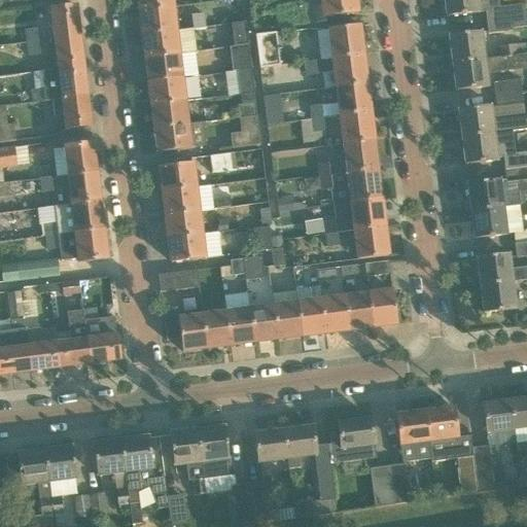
[(137,0),(139,12),(173,8),(172,0),(137,0)]
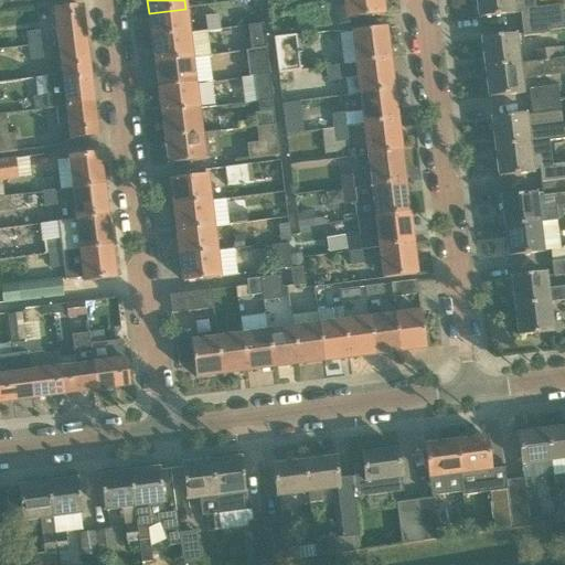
[(329,0),(320,0),(321,11),(331,10),(329,0)]
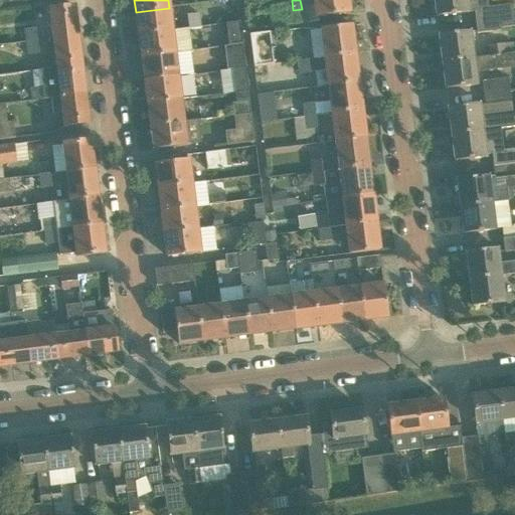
[(349,13),(347,0),(314,0),(317,17),(349,13)]
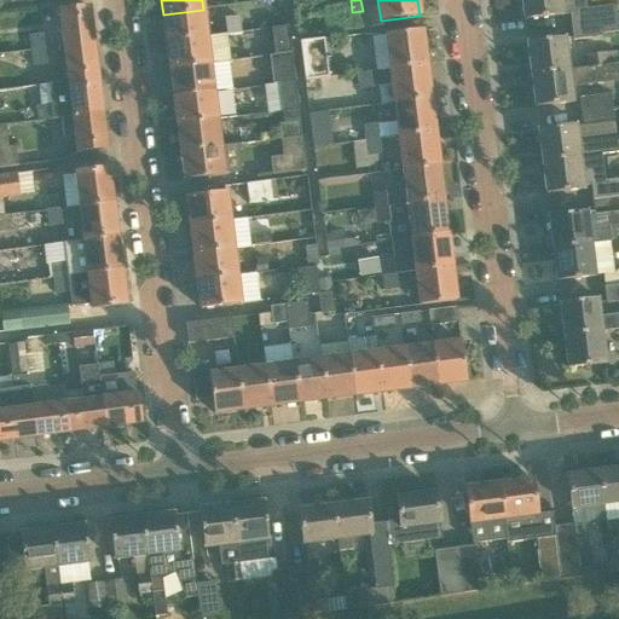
[(583,0),(521,0),(524,19),(570,13),(573,38),(618,30),(615,5),(585,9),(583,0)]
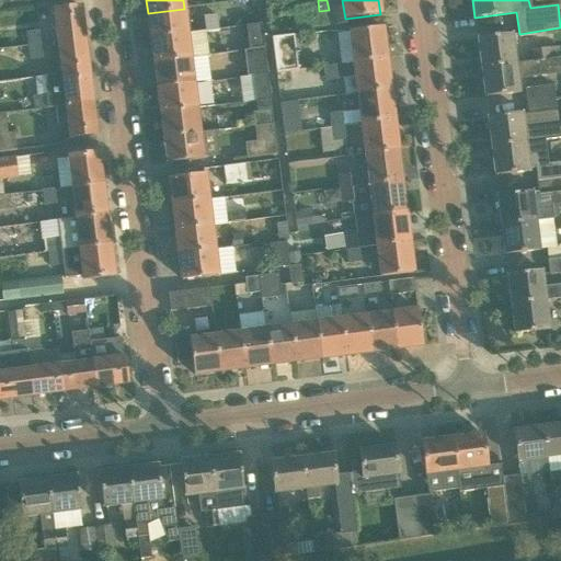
[(84,38),(80,7),(55,10),(59,42),(84,38)]
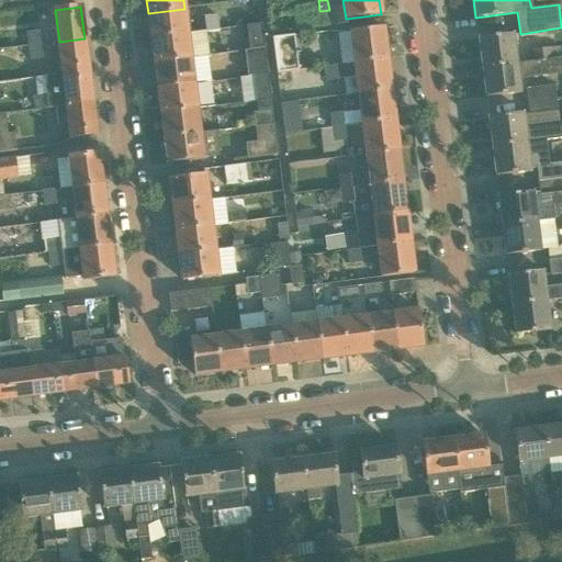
[(148,13),(152,38),(188,34),(184,9),(148,13)]
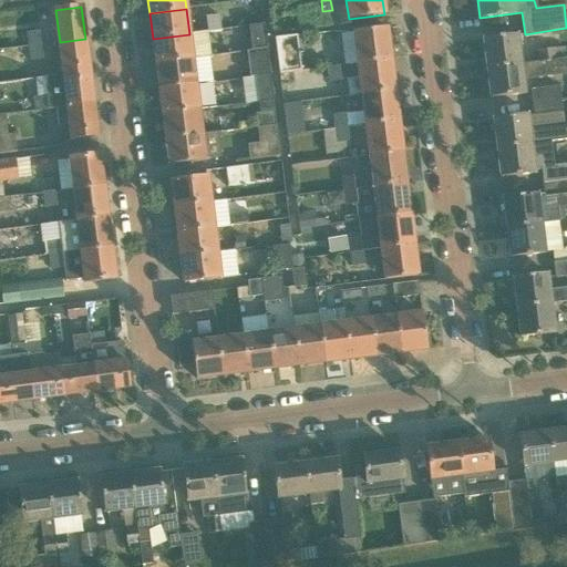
[(220,29),(218,16),(207,17),(208,30),(220,29)]
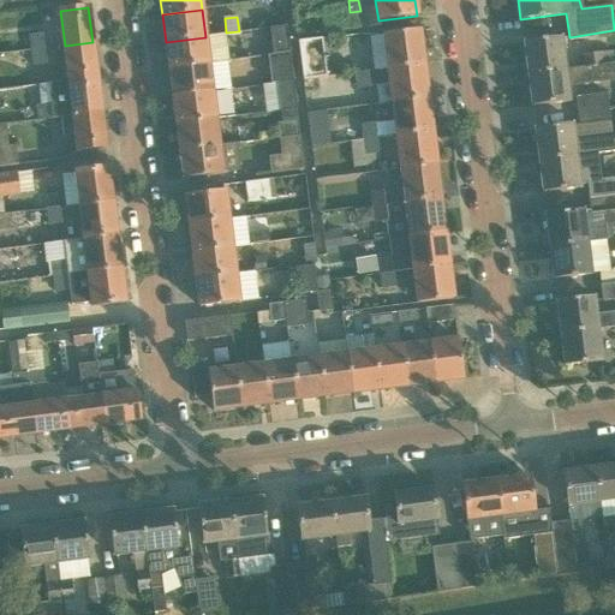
[(274,55),(288,53),(285,25),(270,28),(274,55)]
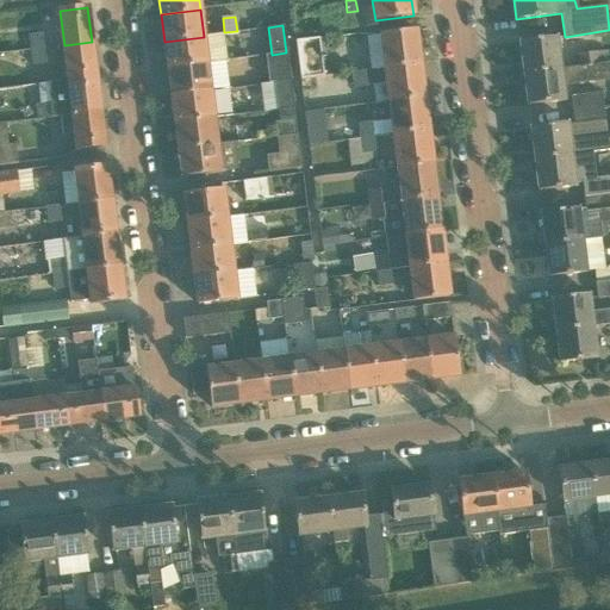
[(380,35),(385,69),(419,64),(416,30),(380,35)]
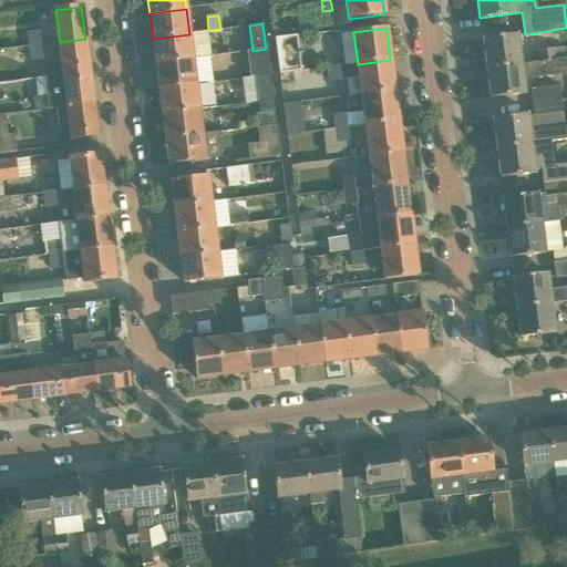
[(29,48),(41,45),(39,32),(28,33),(29,48)]
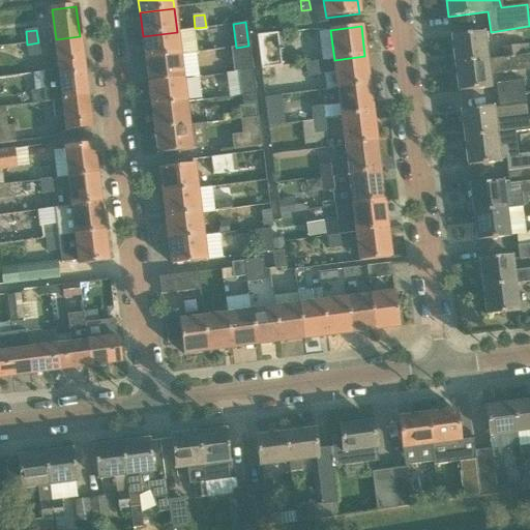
[(454,63),(487,59),(483,31),(450,36),(454,63)]
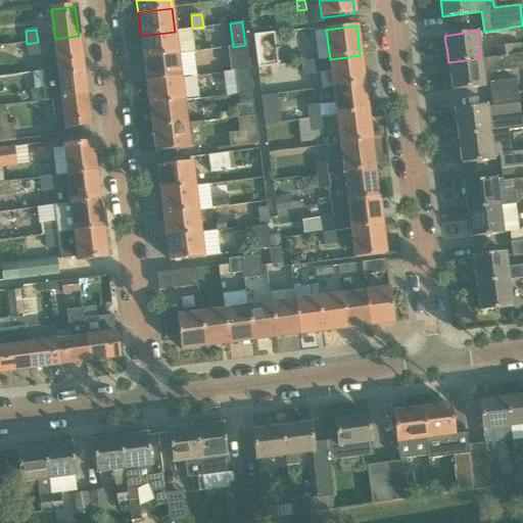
[(175,32),(141,36),(144,59),(178,55),(175,32)]
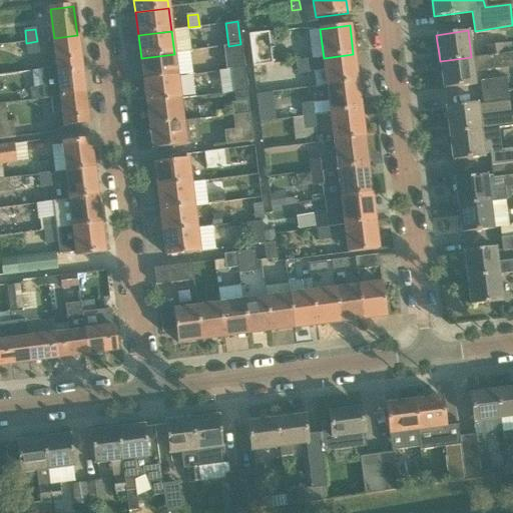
[(273,64),(269,32),(248,34),(252,66),(273,64)]
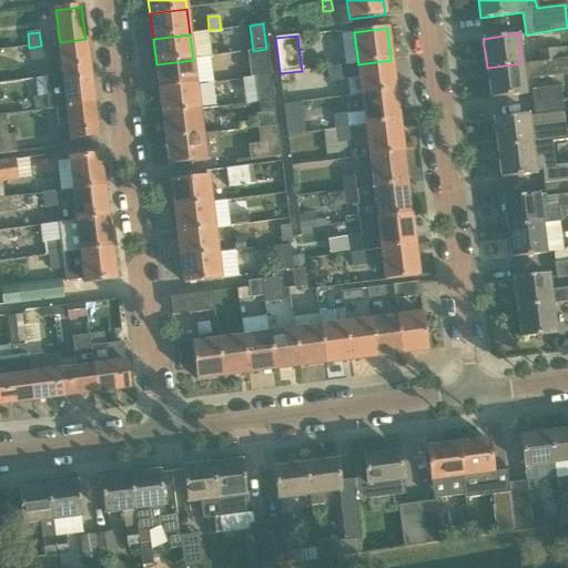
[(90,71),(85,39),(60,42),(63,74),(90,71)]
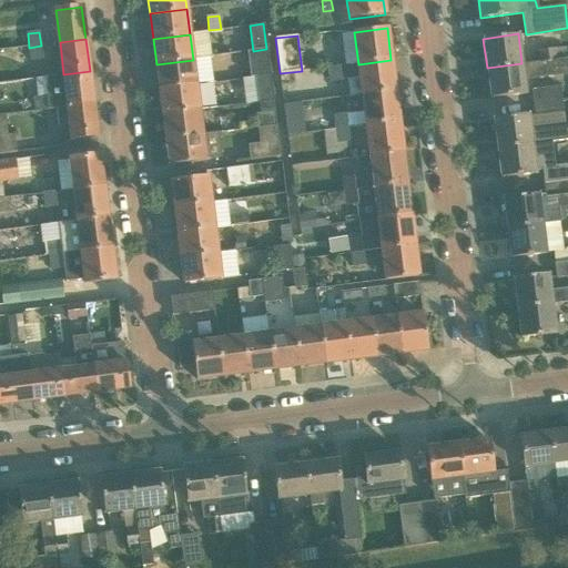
[(41,46),(29,48),(31,61),(43,60),(41,46)]
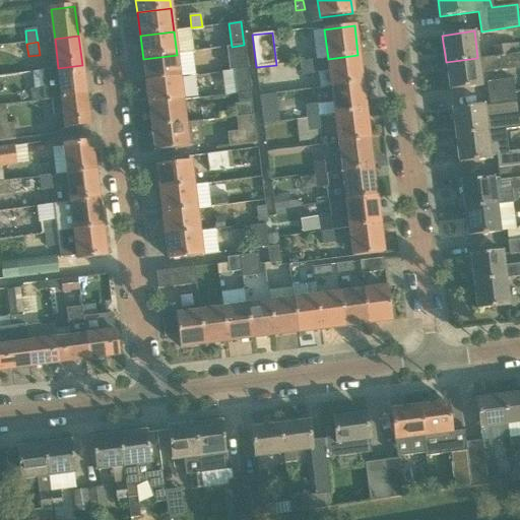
[(519,43),(509,45),(494,47),(495,56),(518,53),(518,51),(519,51),(519,43)]
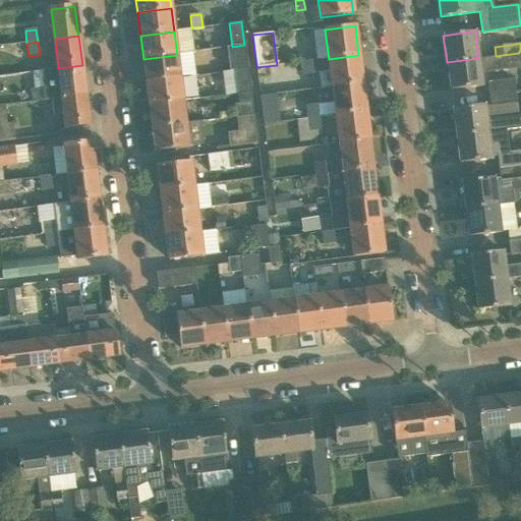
[(248,69),(244,45),(232,47),(227,47),(230,70),(234,70),(234,71),(248,69)]
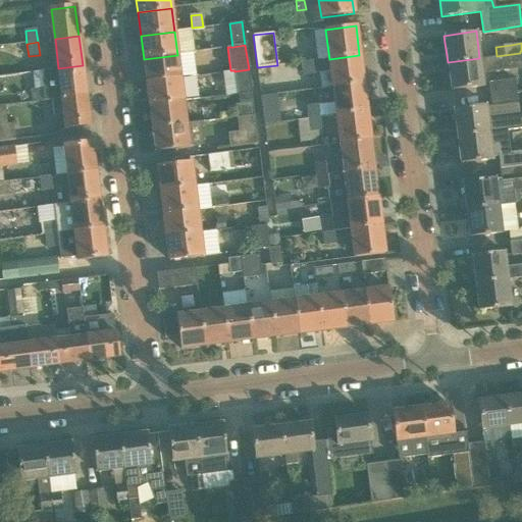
[(479,58),(448,62),(451,90),(483,86),(481,73),(521,68),(521,66),(520,53),(497,56),(497,57),(480,59),(479,58)]
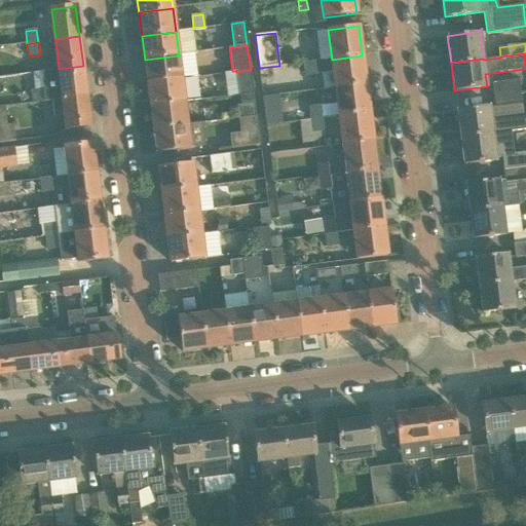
[(145,60),(148,82),(182,78),(179,55),(145,60)]
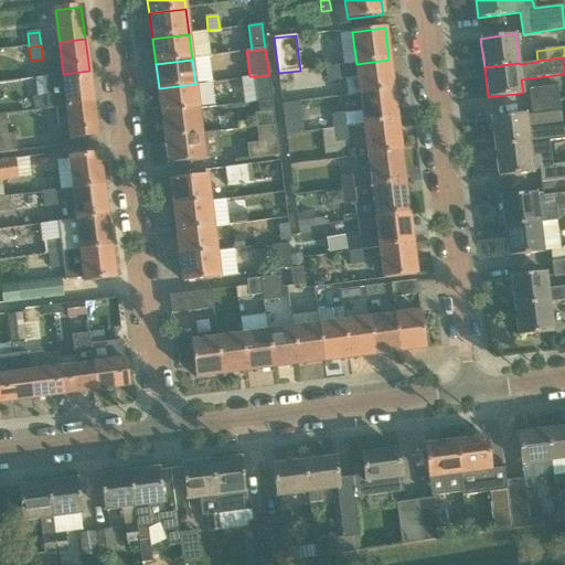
[(388,60),(356,64),(361,94),(393,91),(388,60)]
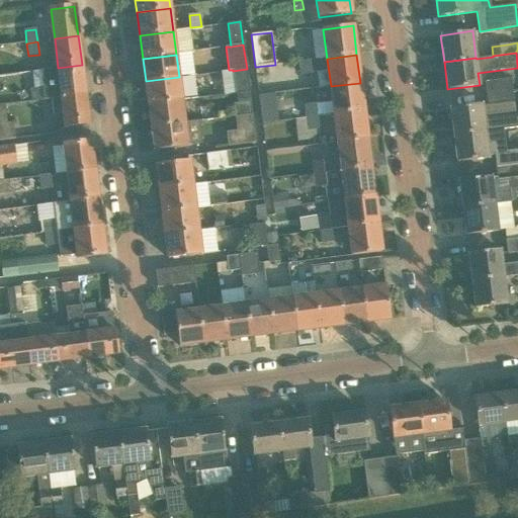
[(310,61),(298,62),(299,75),(312,74),(310,61)]
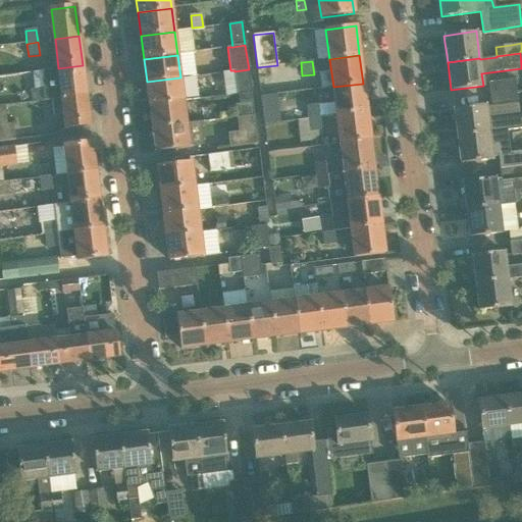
[(52,100),(62,98),(86,95),(83,65),(58,68),(42,71),(44,89),(45,101),(52,100)]
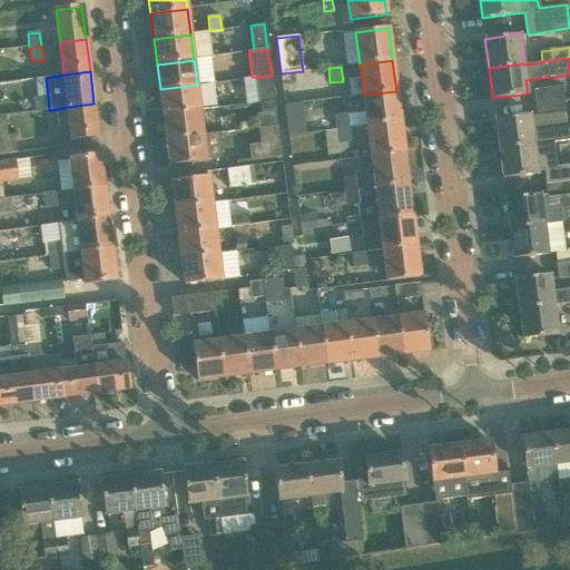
[(256,78),(261,102),(275,100),(272,76),(256,78)]
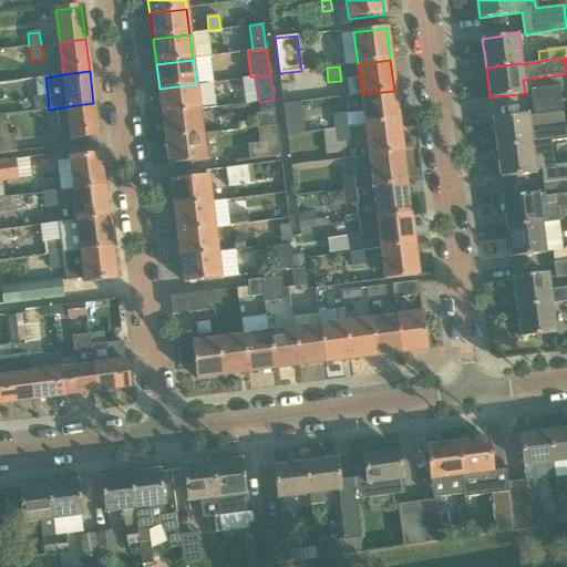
[(196,84),(160,89),(163,115),(199,110),(196,84)]
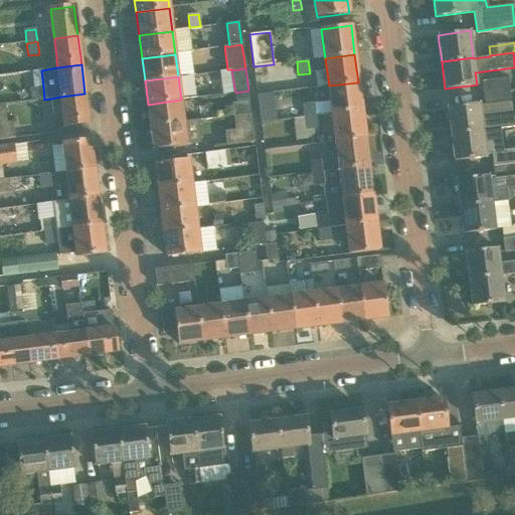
[(482,80),(484,93),(509,90),(508,78),(482,80)]
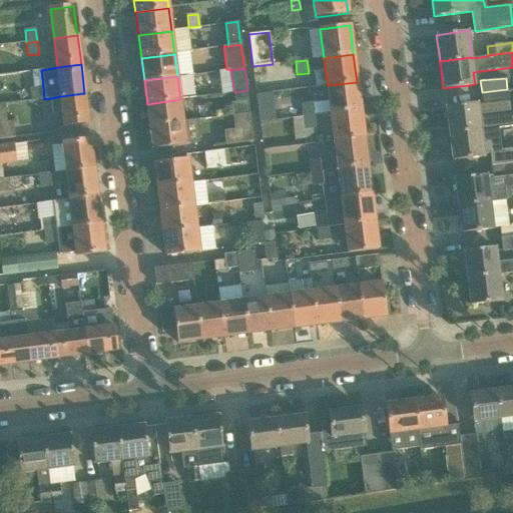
[(360,109),(357,82),(328,85),(331,113),(360,109)]
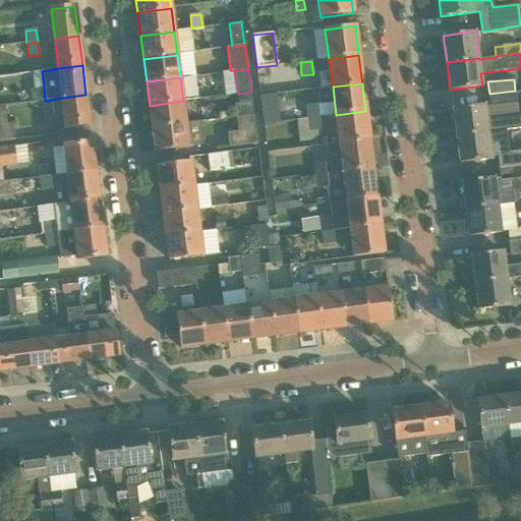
[(33,90),(34,102),(45,101),(44,89),(33,90)]
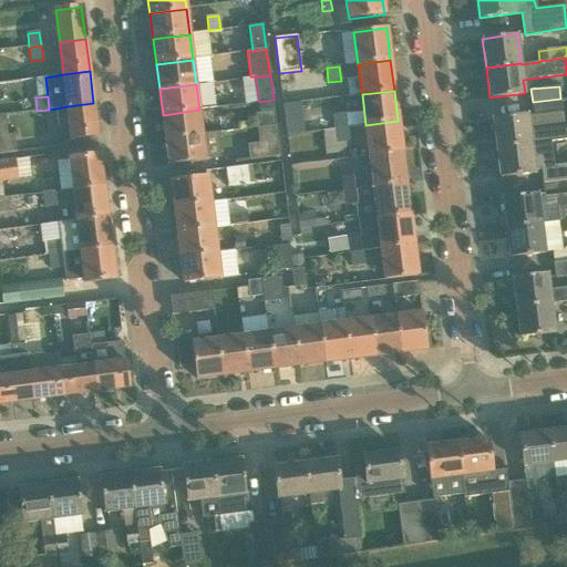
[(560,99),(533,102),(534,117),(563,114),(560,99)]
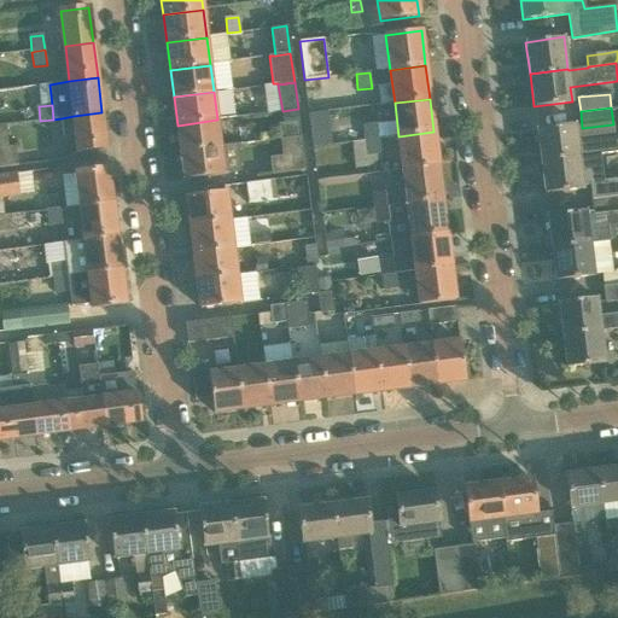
[(301,138),(298,109),(283,111),(283,123),(279,123),(280,140),(286,139),(301,138)]
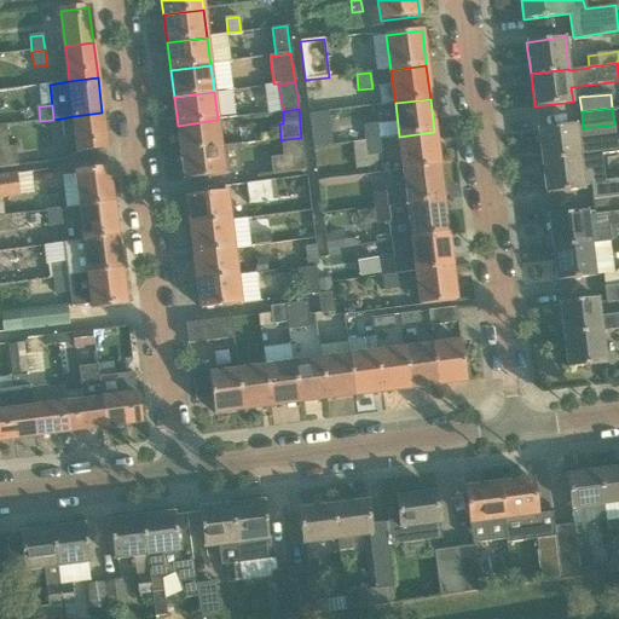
[(64,137),(76,136),(79,152),(106,149),(102,113),(74,116),(62,119),(64,137)]
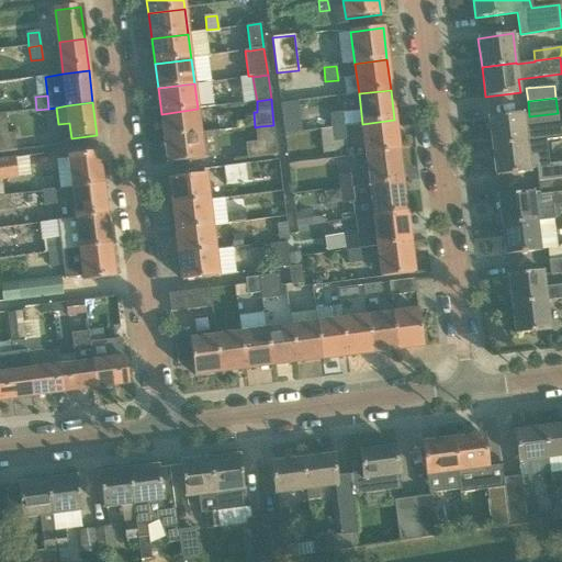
[(161,114),(165,139),(201,134),(198,109),(161,114)]
